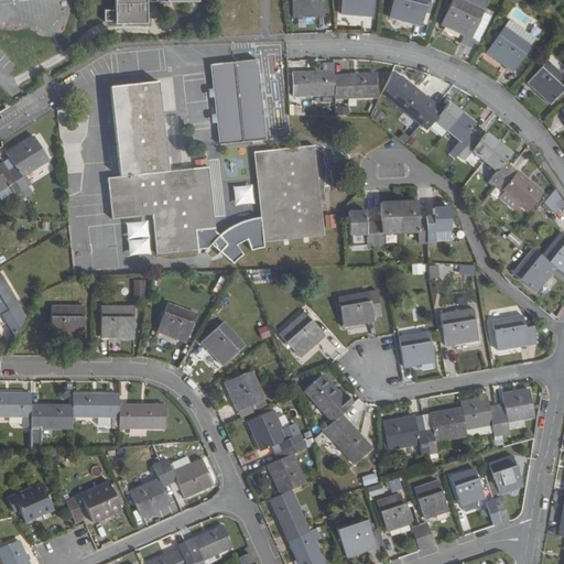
[(114,0),(114,10),(104,10),(104,22),(114,22),(114,24),(145,24),(145,2),(165,1),(166,2),(198,2),(198,0),(114,0)]
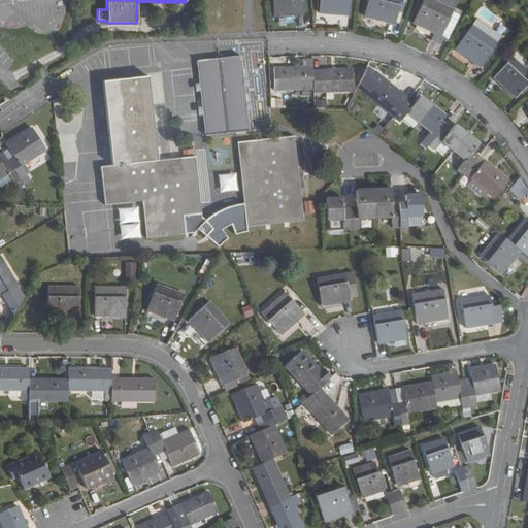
[(271,0),(272,17),(302,15),(301,0),(271,0)]
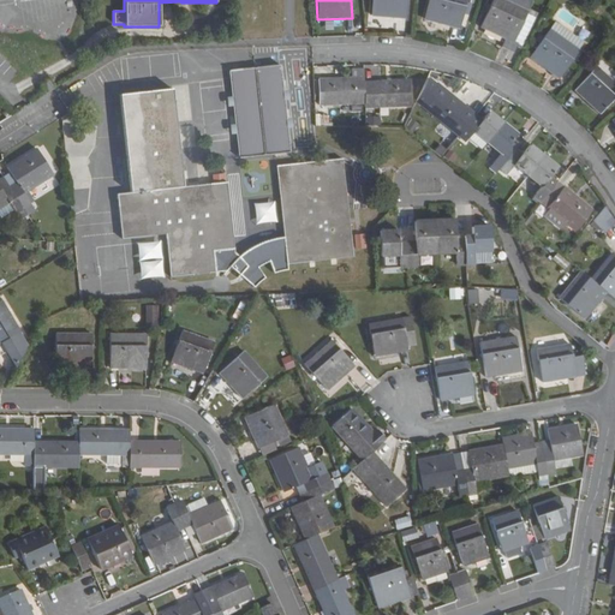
[(371,0),(371,16),(406,17),(406,0),(371,0)]
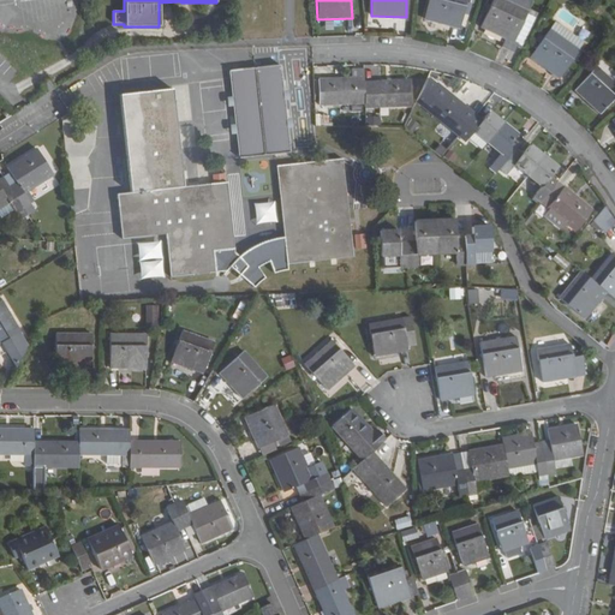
[(429,0),(424,21),(458,30),(465,0),(429,0)]
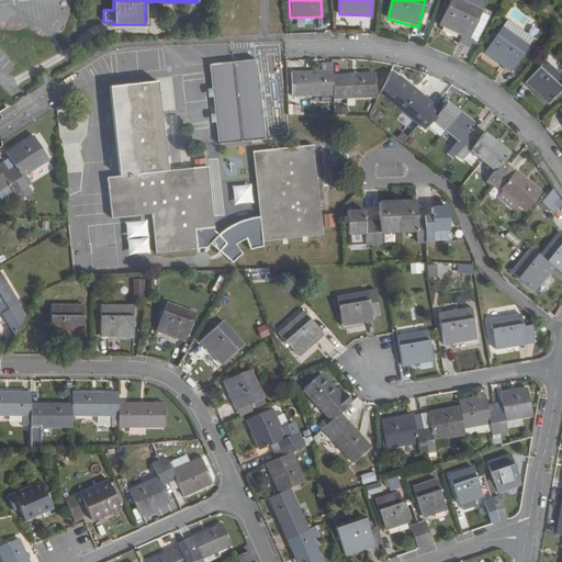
[(469,38),(478,20),(481,21),(484,13),(473,8),(457,0),(450,0),(447,8),(445,13),(438,25),(461,36),(458,43),(468,47),(472,40),(469,38)]
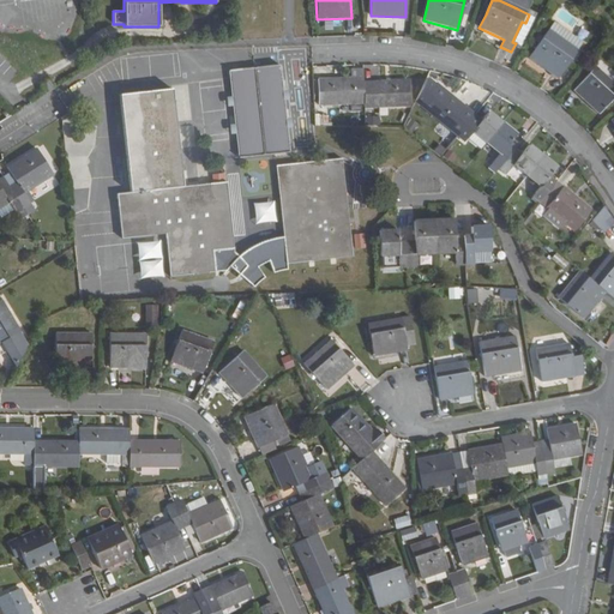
[(519,44),(528,25),(525,23),(522,22),(512,42),(516,43),(519,44)]
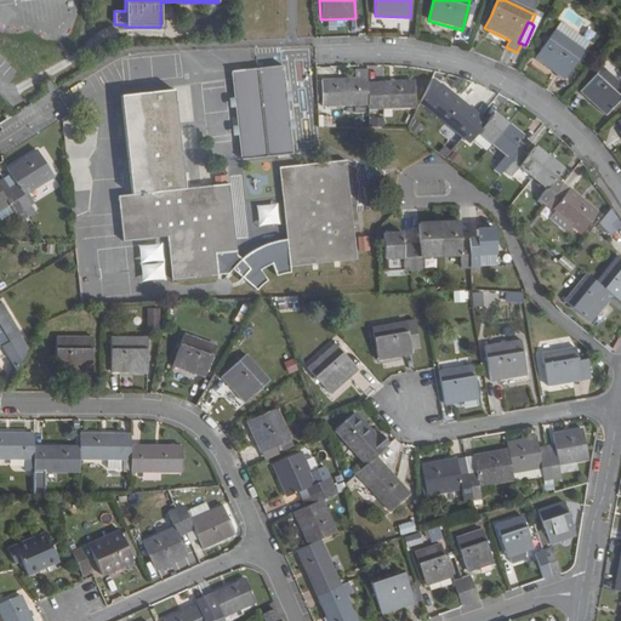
[(556,29),(536,57),(564,78),(584,50),(556,29)]
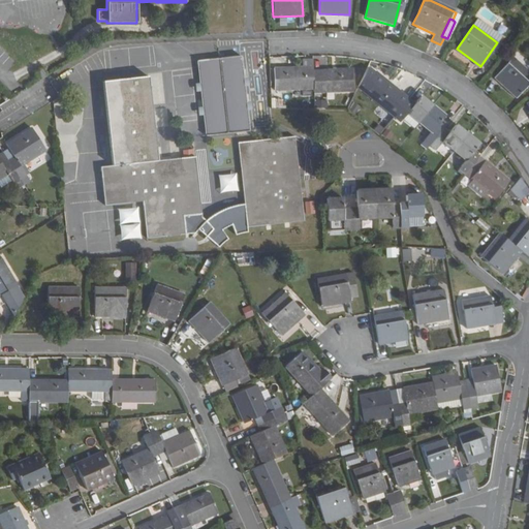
[(249,131),(242,57),(198,60),(207,135),(249,131)]
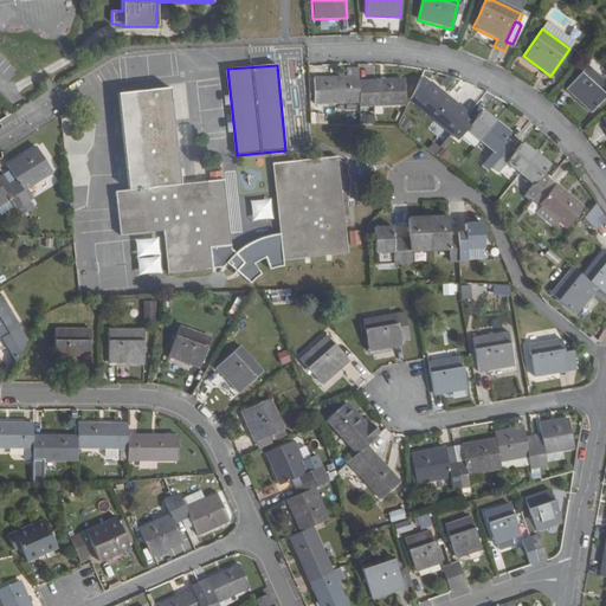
[(605,81),(588,65),(567,89),(592,111),(605,96),(605,81)]
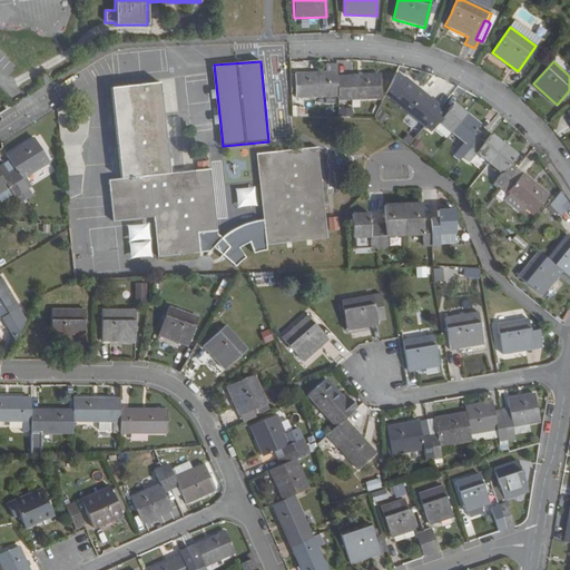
[(338,97),(337,77),(336,64),(326,65),(326,74),(295,75),(296,98),(338,97)]
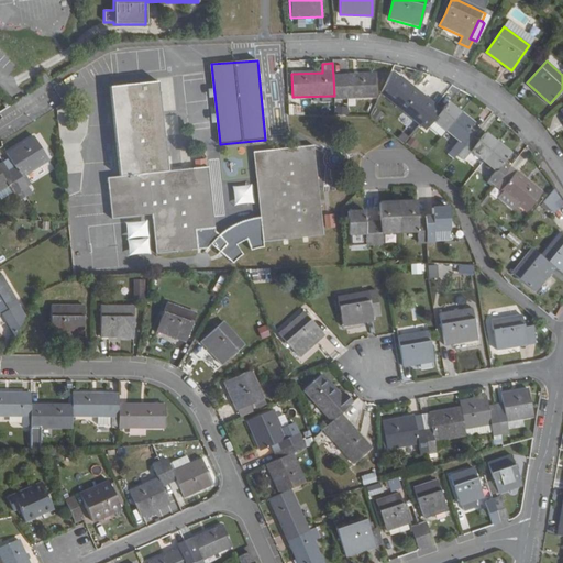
[(375,97),(374,75),(333,76),(334,96),(334,98),(375,97)]
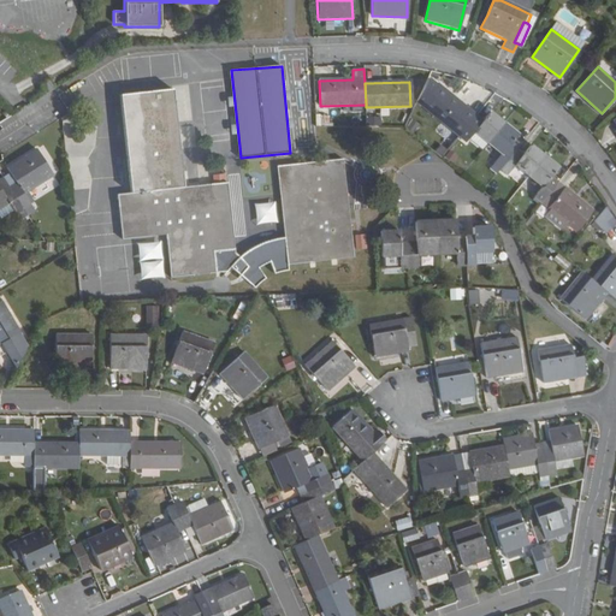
[(43,98),(52,92),(47,84),(39,90),(43,98)]
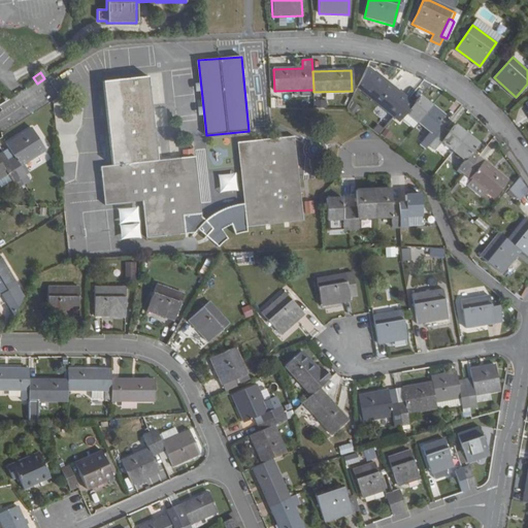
[(407,100),(373,72),(360,90),(394,117),(407,100)]
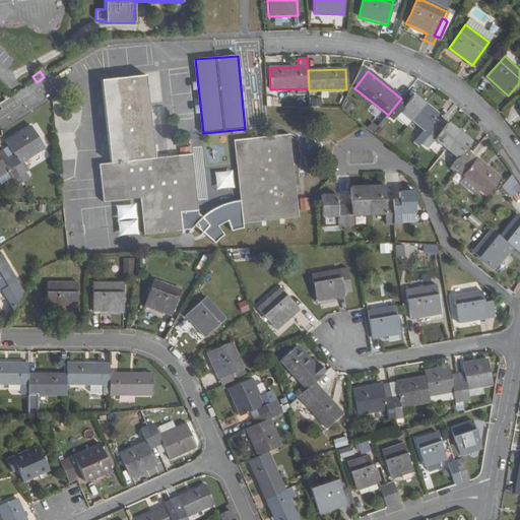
[(98,164),(102,201),(139,198),(143,235),(191,230),(194,226),(214,244),(218,240),(223,236),(217,225),(226,221),(231,231),(235,230),(242,228),(242,223),(298,219),(290,137),(235,142),(240,202),(232,203),(221,207),(212,211),(208,213),(201,218),(200,216),(192,155),(154,158),(145,76),(100,80),(109,163),(98,164)]
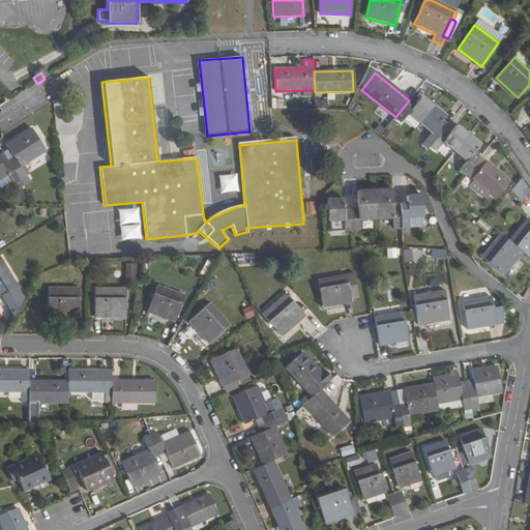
[(419,123),(433,106),(421,97),(415,105),(409,100),(395,117),(402,122),(408,114),(419,123)]
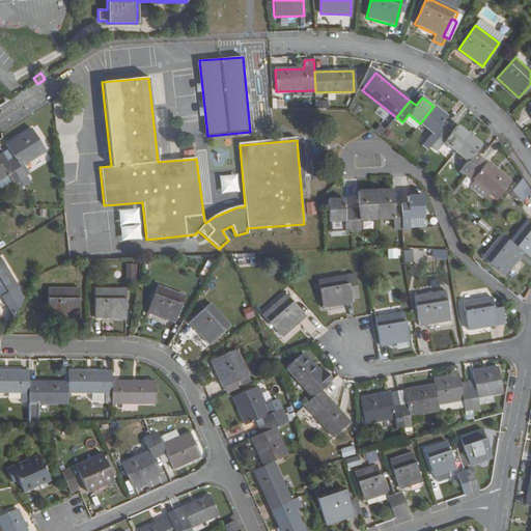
[(56,106),(61,103),(58,99),(50,104),(52,107),(56,105),(56,106)]
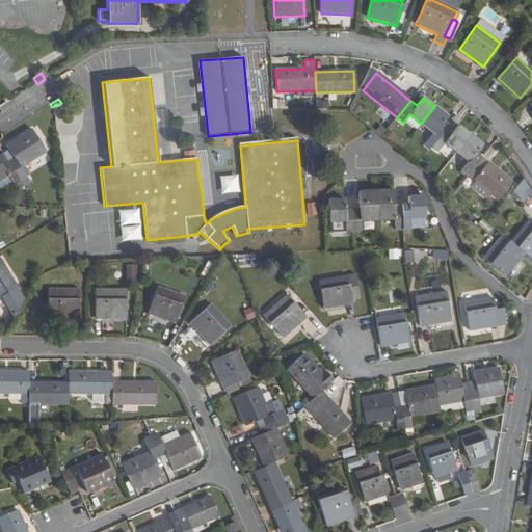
[(354,102),(349,110),(357,114),(362,106),(354,102)]
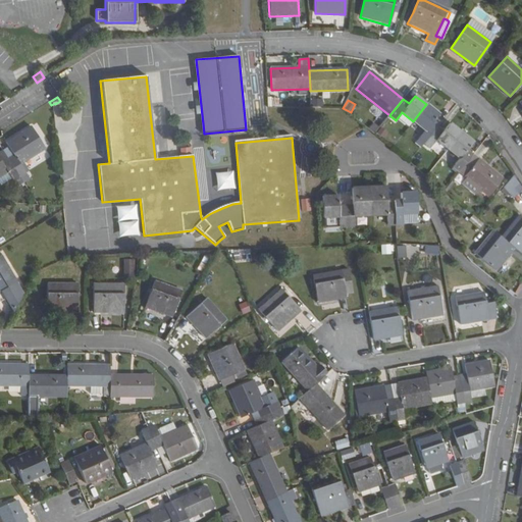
[(432,121),(436,115),(438,114),(426,104),(413,121),(424,131),(418,139),(423,143),(437,126),(432,121)]
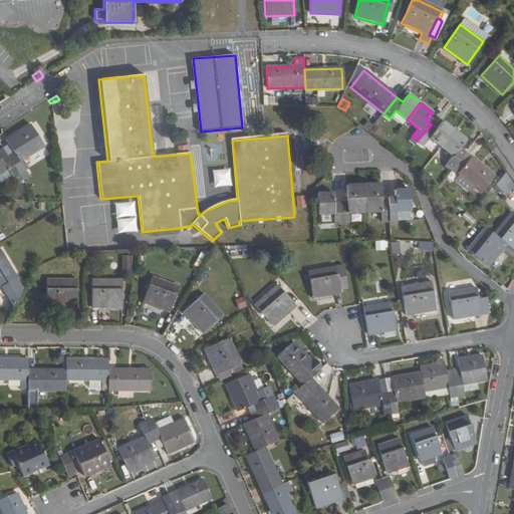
[(434,119),(436,118),(430,113),(426,119),(431,124),(434,119)]
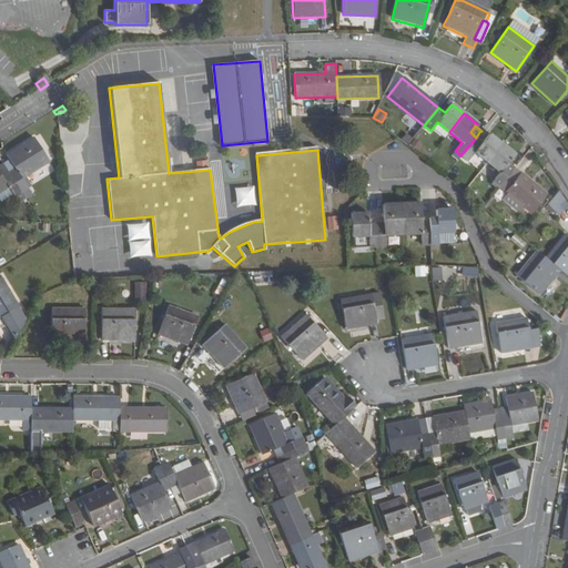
[(486,138),(479,132),(476,138),(483,143),(486,138)]
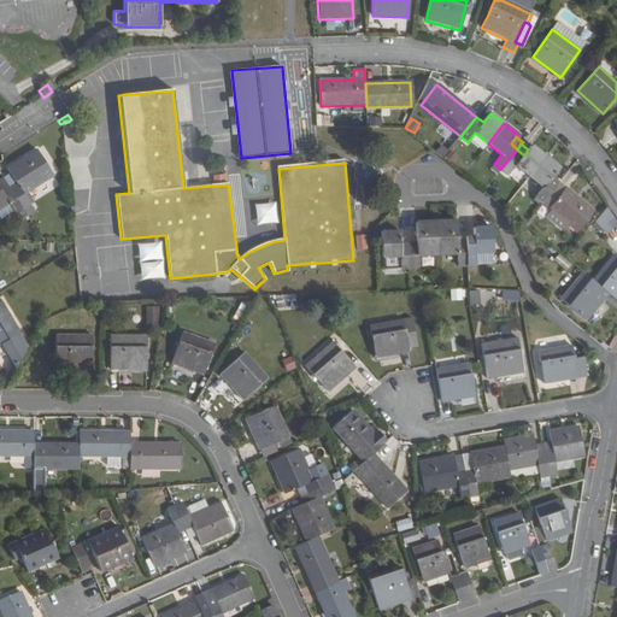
[(529,176),(545,157),(532,146),(528,150),(524,156),(517,150),(500,169),(509,175),(516,166),(529,176)]
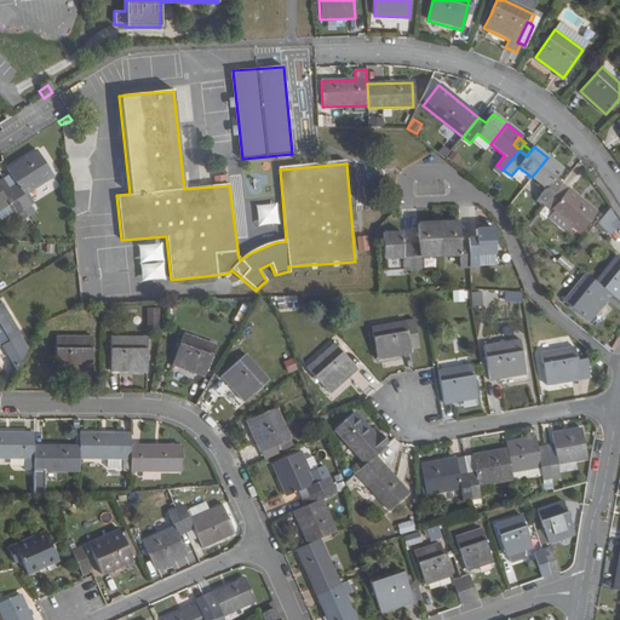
[(451,150),(446,159),(454,164),(459,155),(451,150)]
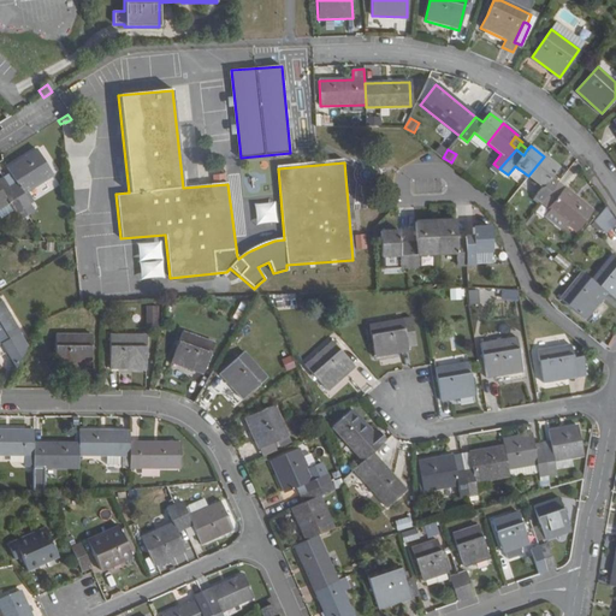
[(23,194),(52,176),(35,150),(6,170),(10,175),(16,184),(9,189),(22,209),(29,206),(23,194)]
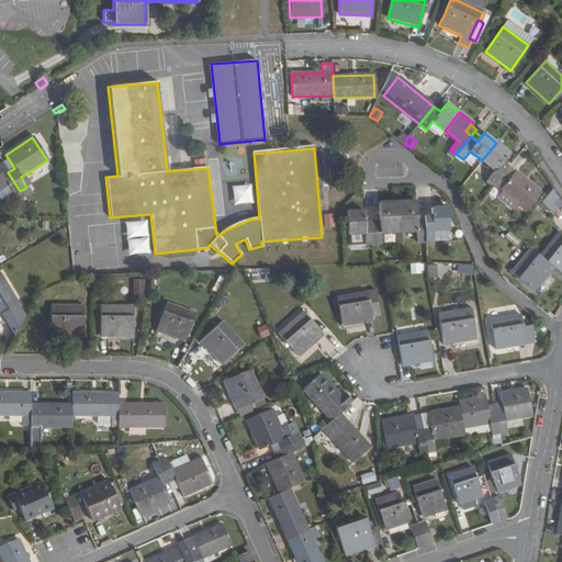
[(502,161),(508,153),(496,143),(482,160),(494,170),(486,179),(494,184),(508,166),(502,161)]
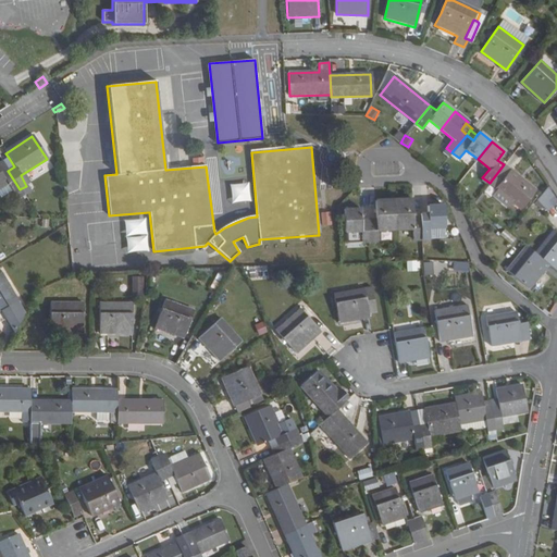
[(14,166),(9,158),(1,162),(8,171),(14,166)]
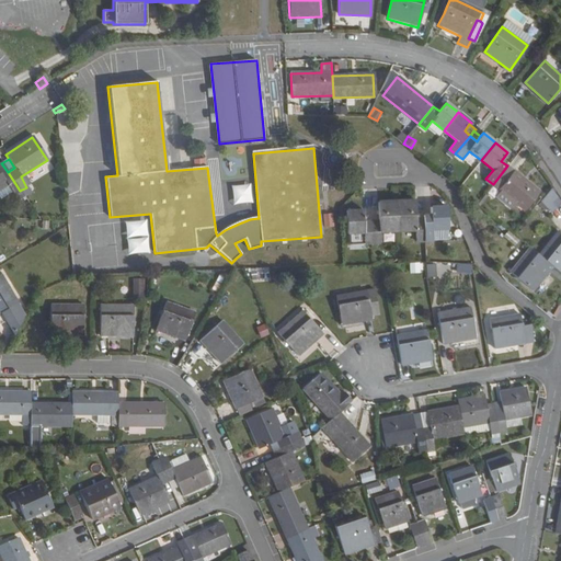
[(539,192),(507,165),(493,184),(500,190),(515,202),(525,209),(539,192)]
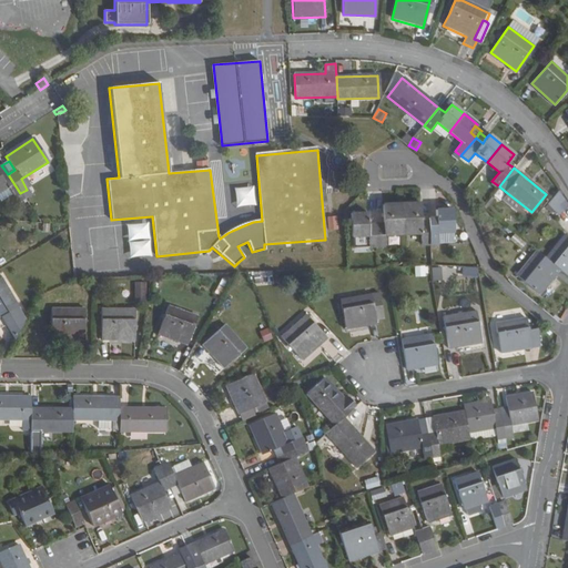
[(20,193),(8,174),(0,178),(0,191),(7,189),(12,198),(20,193)]
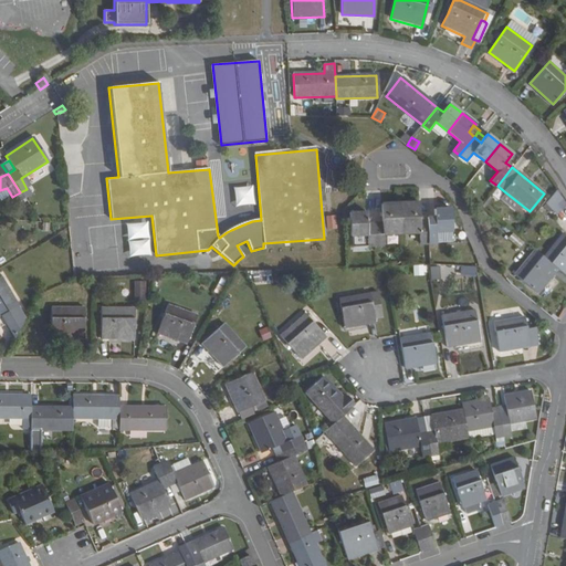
[(232,188),(236,206),(254,202),(251,185),(232,188)]
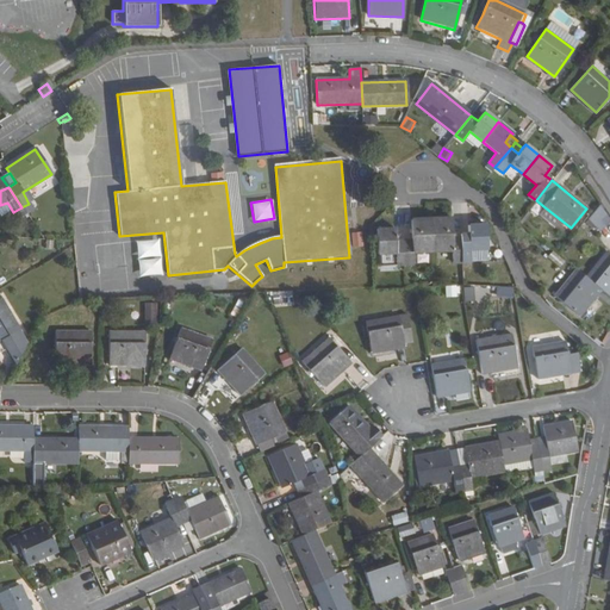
[(586,218),(598,231),(609,221),(609,217),(599,205),(586,218)]
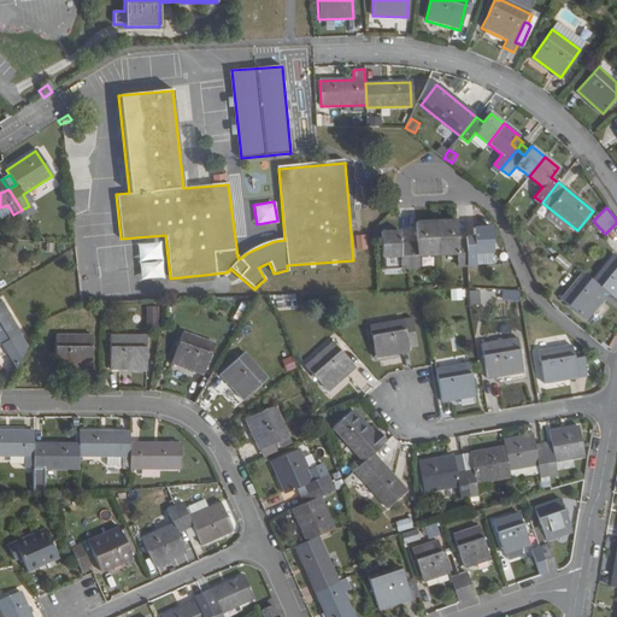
[(566,222),(550,209),(545,216),(562,228),(566,222)]
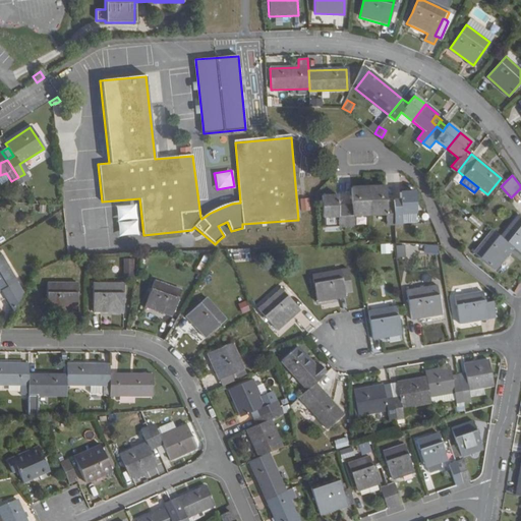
[(369,215),(368,187),(359,188),(351,188),(351,205),(345,206),(346,226),(353,225),(352,216),(369,215)]
